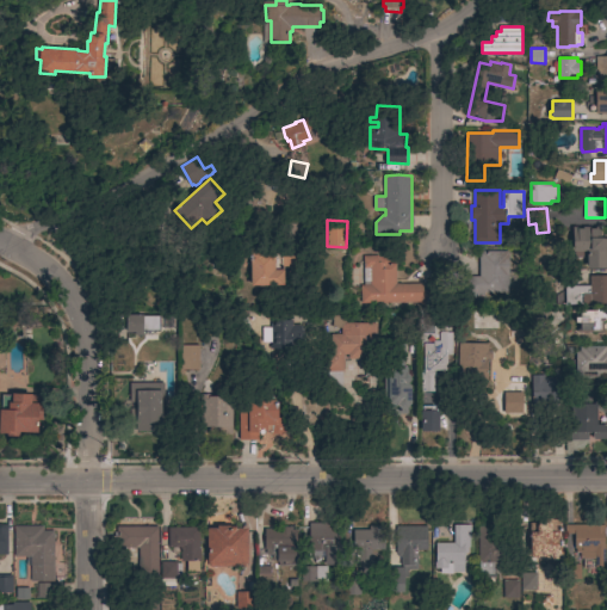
[(580,226),(580,228),(584,228),(584,226),(592,226),(592,228),(598,229),(598,226),(602,226),(602,234),(606,234),(606,267),(588,267),(588,251),(574,251),(574,226),(580,226)]
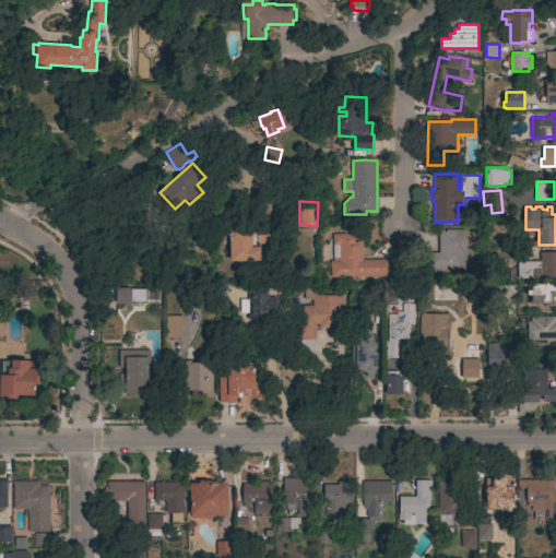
[(231,226),(280,225),(280,242),(260,242),(260,246),(261,246),(261,260),(232,261),(231,226)]
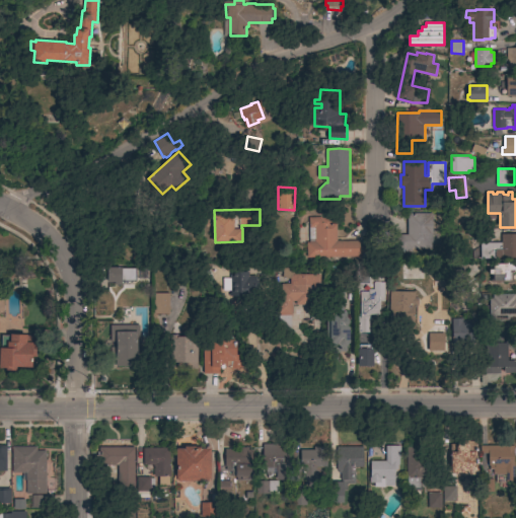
[(434,212),(434,247),(414,247),(414,251),(396,251),(396,234),(409,234),(409,212),(434,212)]
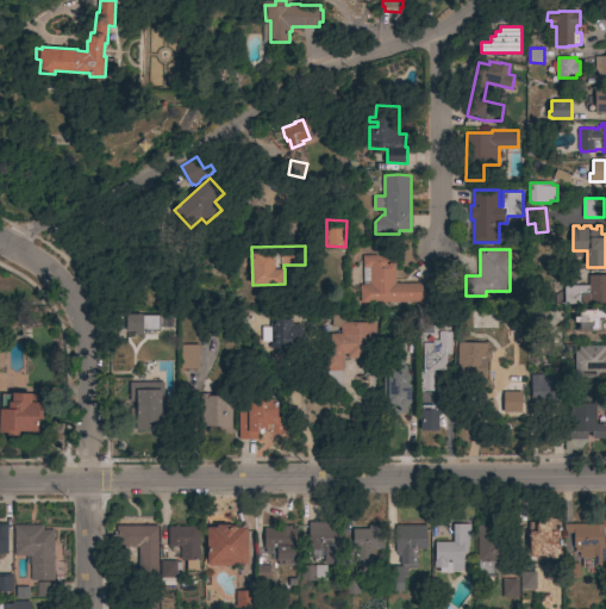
[(362,284),(366,284),(364,254),(389,254),(389,262),(397,262),(398,283),(424,281),(424,289),(437,289),(437,305),(412,305),(412,302),(362,303),(362,284)]
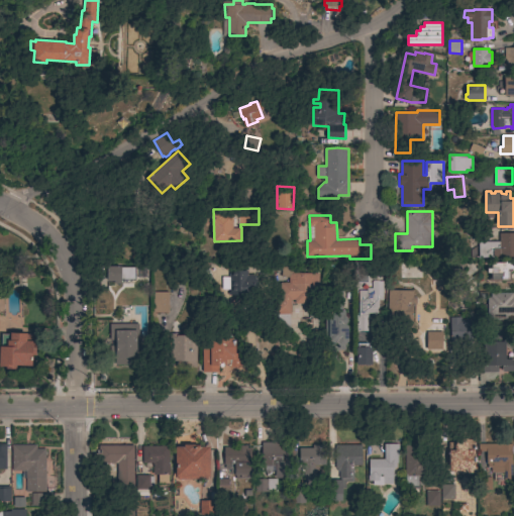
[(480,241),(501,241),(501,232),(513,232),(513,255),(480,256),(480,241)]
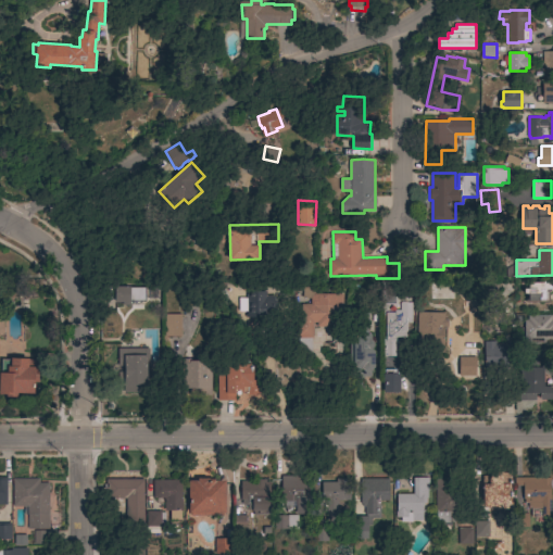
[(552,292),(548,292),(548,300),(530,300),(530,293),(525,293),(525,282),(552,282),(552,292)]
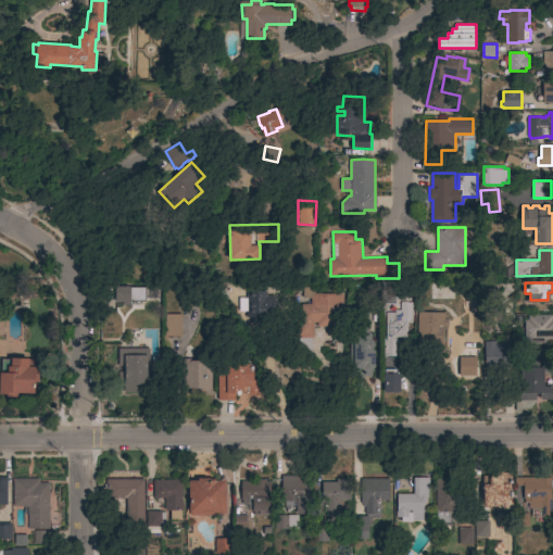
[(298,319),(303,319),(303,303),(313,303),(313,298),(305,298),(305,290),(298,291),(298,286),(305,286),(305,284),(318,284),(318,293),(344,293),(346,326),(318,326),(318,322),(315,322),(315,337),(314,337),(314,351),(301,351),(301,337),(298,337),(298,319)]
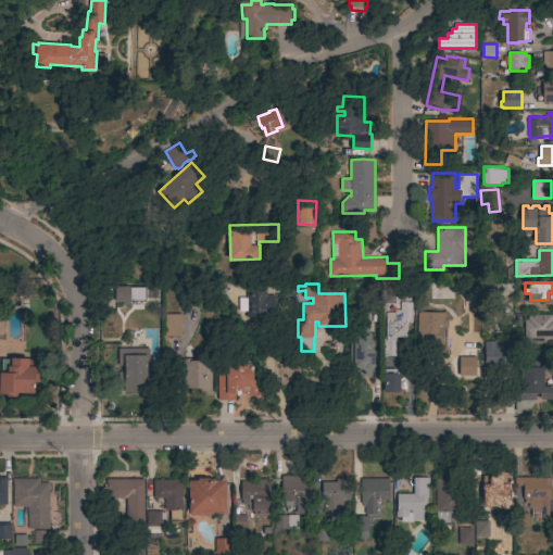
[(132,286),(132,287),(147,287),(147,301),(133,301),(133,304),(126,304),(126,302),(117,302),(116,286),(132,286)]
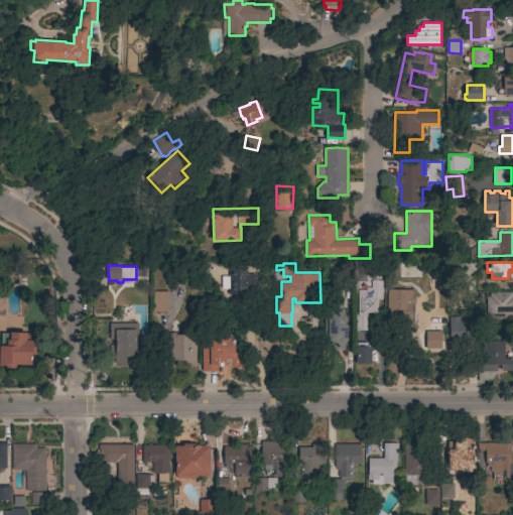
[(230,290),(226,290),(226,285),(223,285),(224,275),(231,276),(231,269),(249,270),(249,274),(256,274),(256,275),(260,275),(260,287),(256,287),(256,294),(230,293),(230,290)]
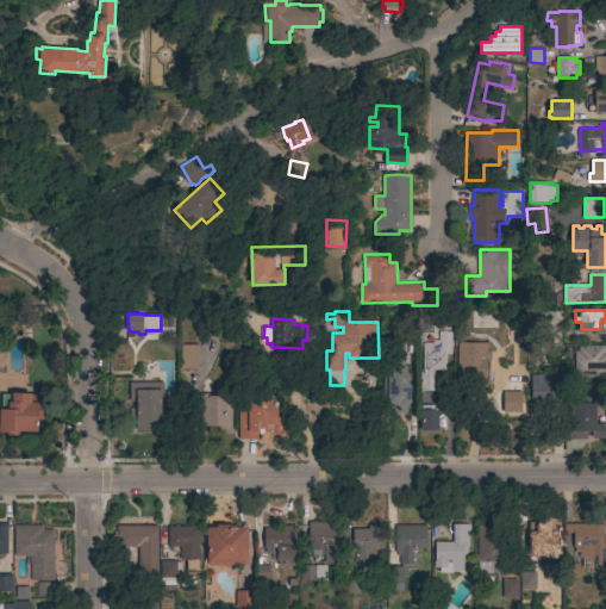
[(454,353),(449,353),(449,355),(453,355),(453,367),(447,367),(447,370),(436,370),(436,390),(423,390),(423,371),(425,371),(425,367),(420,367),(420,354),(425,354),(425,342),(435,342),(435,340),(441,340),(441,331),(454,331),(454,353)]
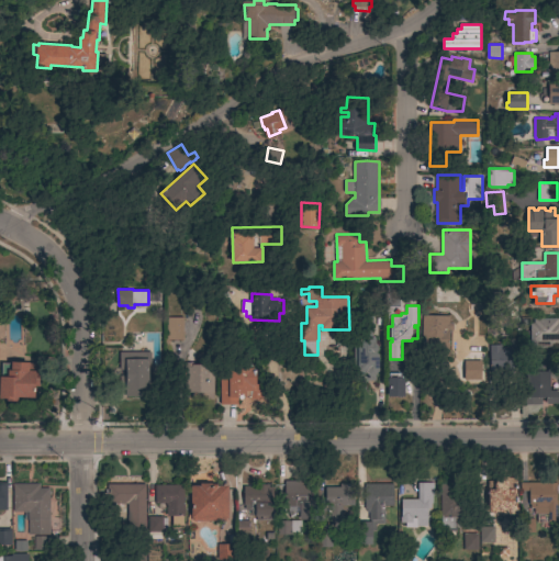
[(451,322),(455,322),(455,329),(451,329),(450,355),(424,354),(424,314),(451,315),(451,322)]
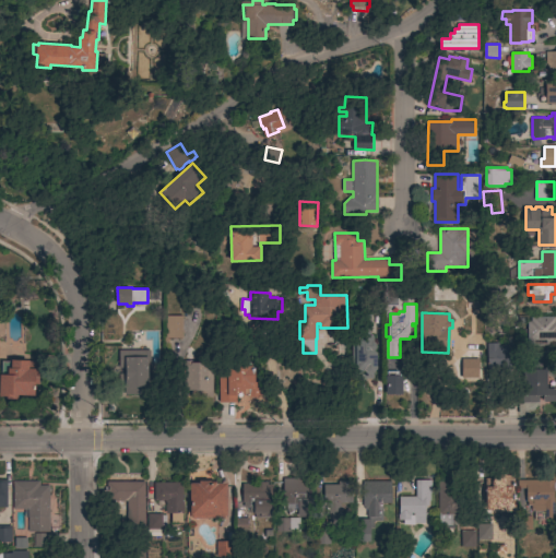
[(378,368),(375,371),(375,378),(367,378),(365,380),(356,380),(354,377),(353,344),(357,344),(356,315),(371,315),(373,335),(375,335),(375,342),(377,344),(377,347),(376,349),(378,352),(378,368)]
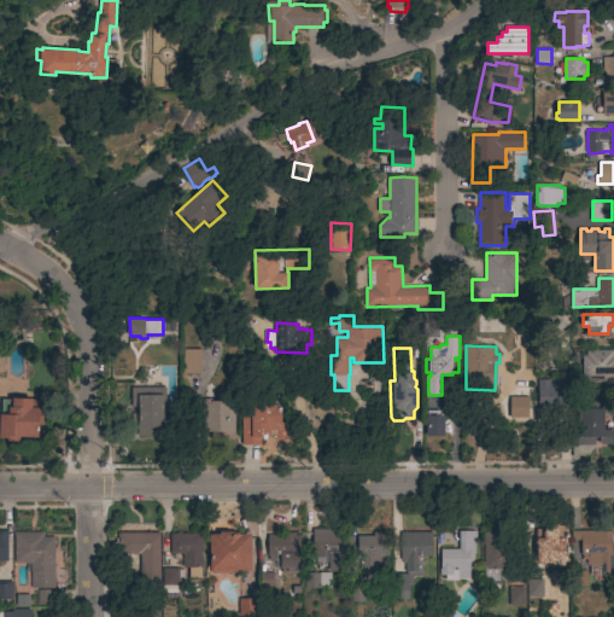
[(203,372),(187,372),(187,349),(203,349),(203,372)]
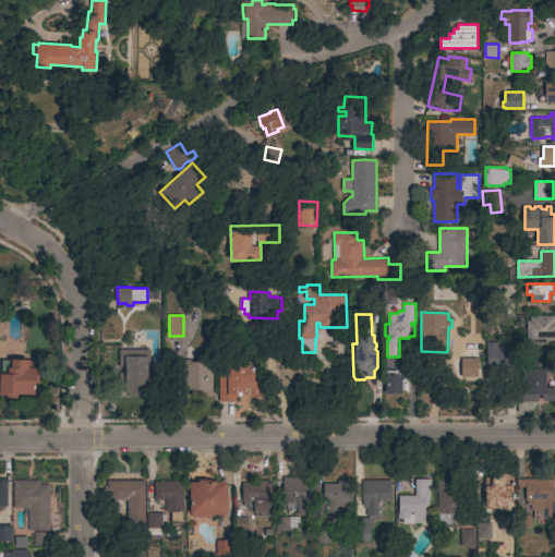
[(554,339),(554,343),(529,343),(528,316),(554,315),(554,339)]
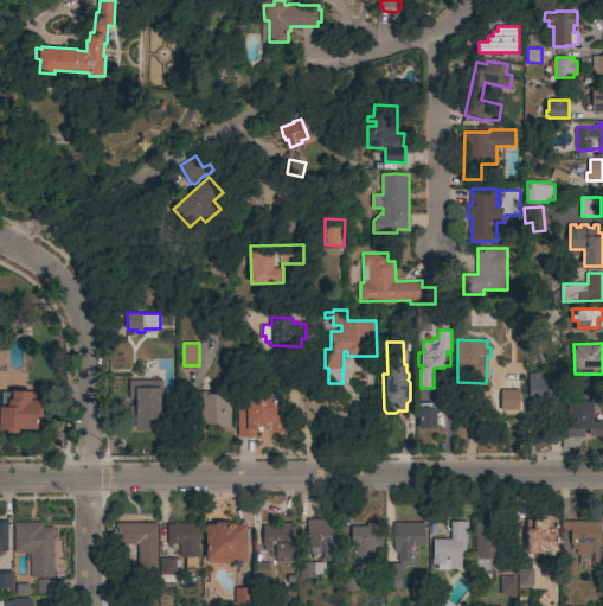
[(543,372),(543,375),(545,375),(545,374),(551,374),(551,375),(553,375),(553,401),(530,401),(531,372),(543,372)]
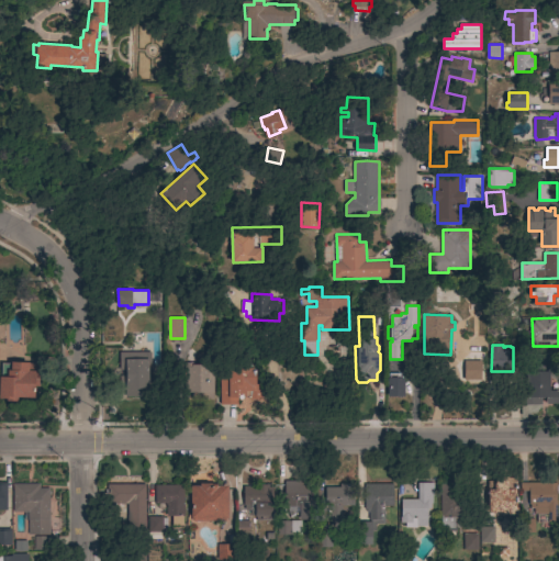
[(153,351),(153,363),(151,363),(151,389),(148,389),(148,395),(127,395),(127,389),(122,389),(122,376),(127,376),(127,369),(122,369),(122,351),(153,351)]
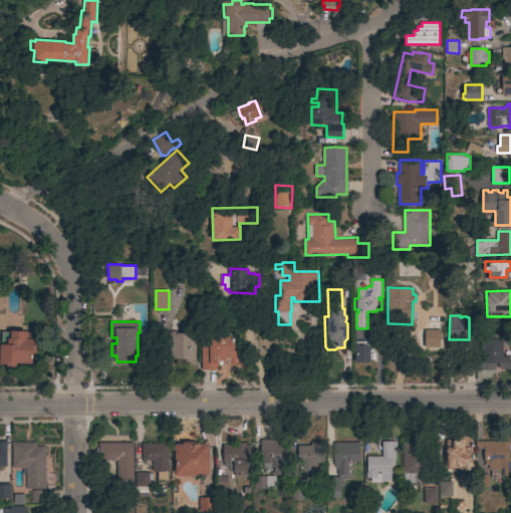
[(445,347),(430,348),(430,322),(445,321),(445,347)]
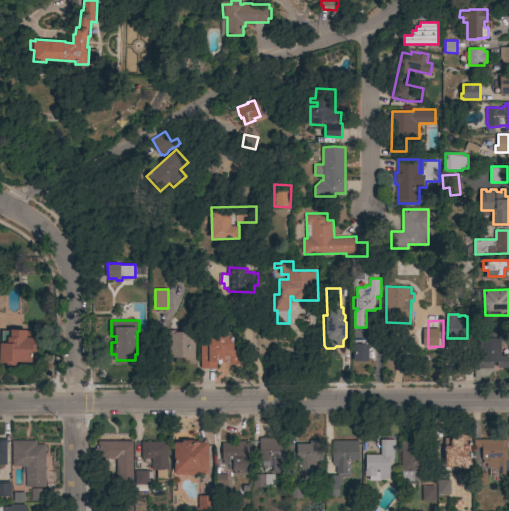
[(0,362),(1,342),(3,343),(3,330),(12,331),(12,329),(28,330),(28,337),(38,338),(37,351),(33,351),(33,362),(18,361),(18,365),(7,364),(7,363),(0,362)]
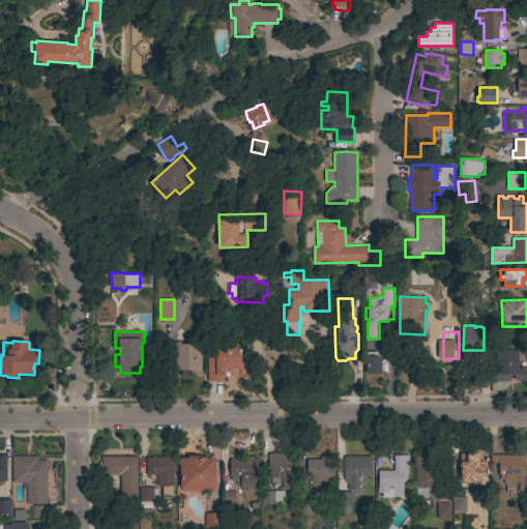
[(203,376),(183,376),(183,369),(176,369),(176,341),(182,341),(182,343),(197,343),(197,345),(203,345),(203,376)]
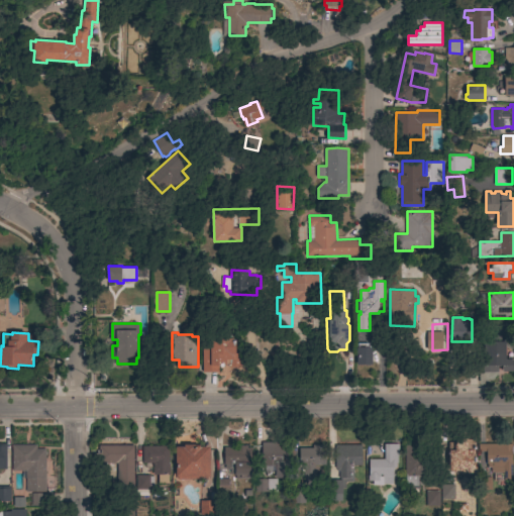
[(513,371),(503,371),(503,366),(499,366),(499,372),(486,372),(486,341),(497,341),(497,332),(506,332),(507,358),(513,357),(513,371)]
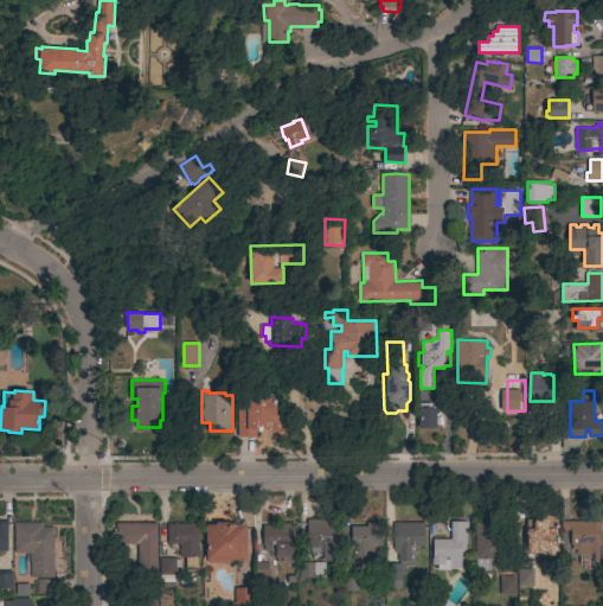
[(263,432),(262,432),(260,431),(260,435),(239,437),(239,407),(248,407),(248,397),(275,396),(275,399),(277,399),(278,415),(280,415),(280,421),(284,421),(284,429),(265,429),(263,432)]
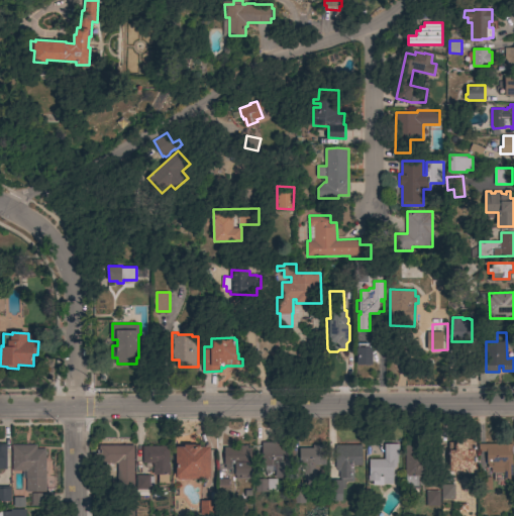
[(374,364),(358,365),(357,346),(360,346),(360,342),(370,342),(370,346),(373,346),(374,364)]
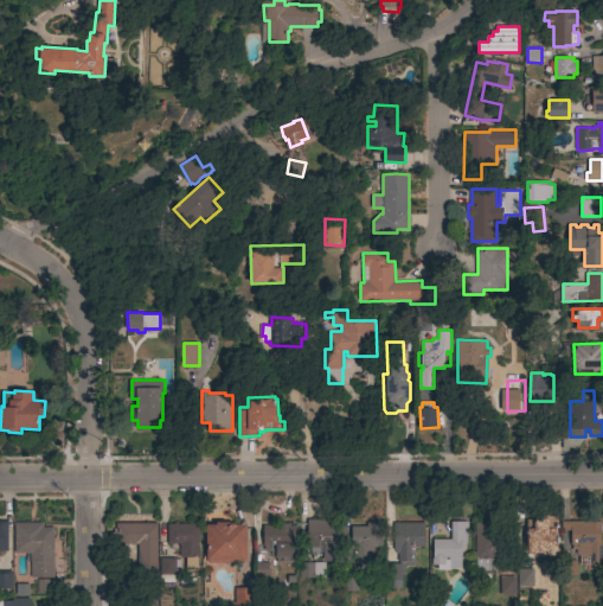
[(528,518),(538,518),(538,515),(558,515),(558,523),(559,523),(559,528),(558,528),(558,536),(560,536),(560,542),(558,542),(558,547),(560,547),(560,555),(544,555),(544,553),(528,553),(528,518)]
